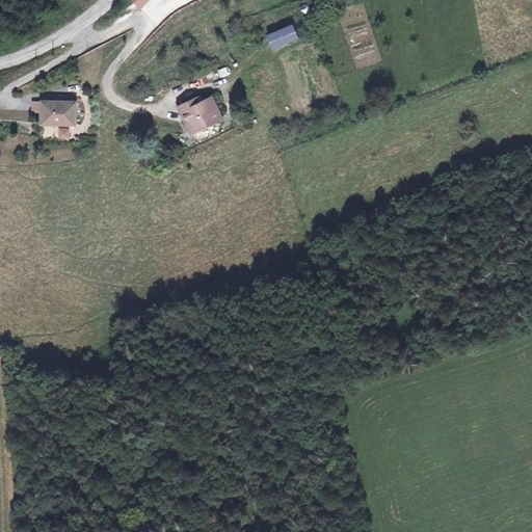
[(300,6),(302,15),(311,12),(309,4),(300,6)]
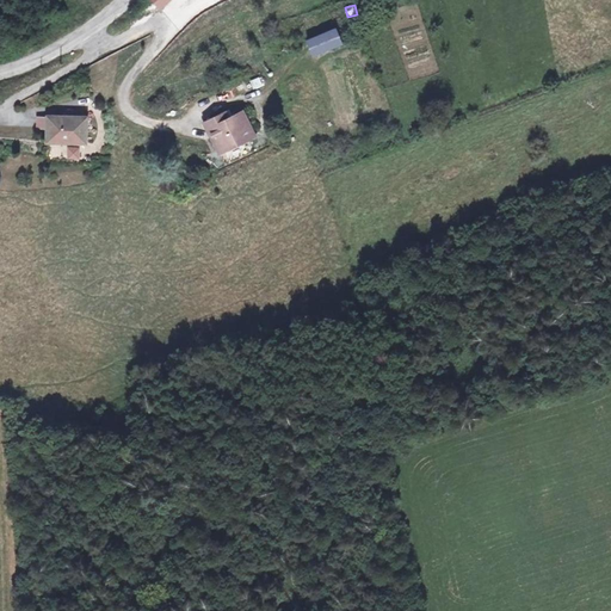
[(308,41),(314,55),(343,43),(335,29),(308,41)]
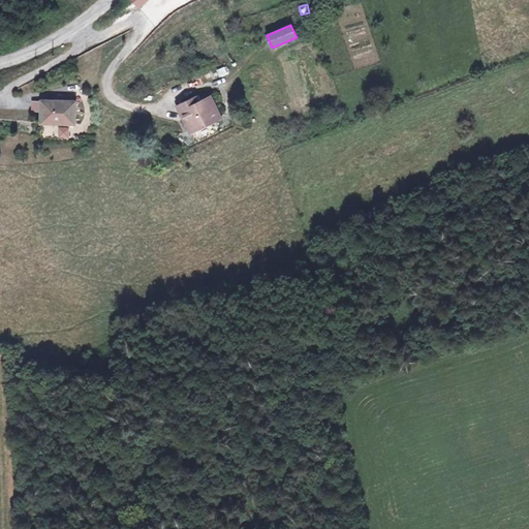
[(217,68),(219,76),(230,73),(228,65),(217,68)]
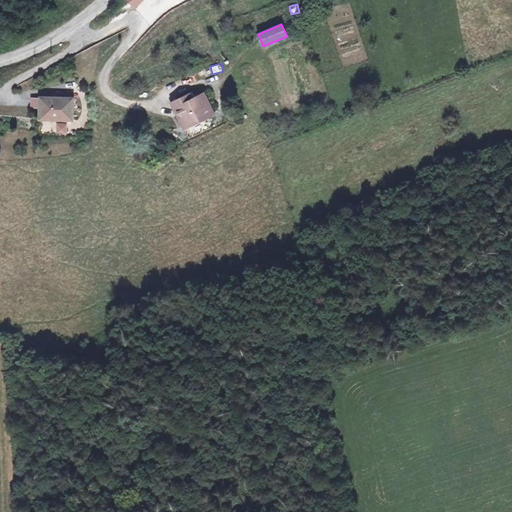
[(53,92),(52,100),(70,102),(71,94),(53,92)]
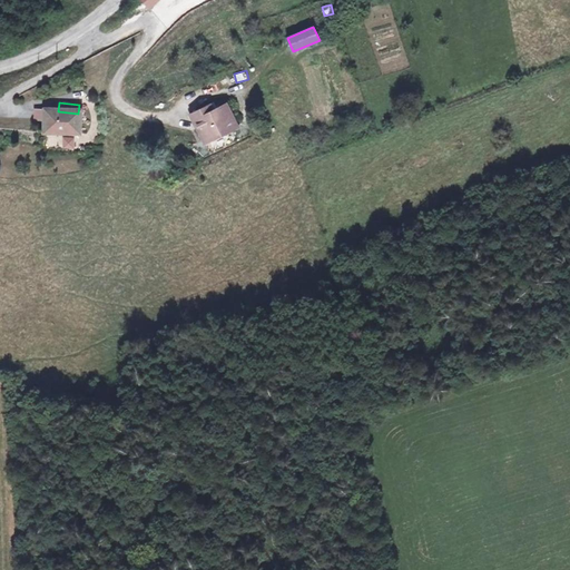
[(192,112),(195,121),(214,112),(210,104),(192,112)]
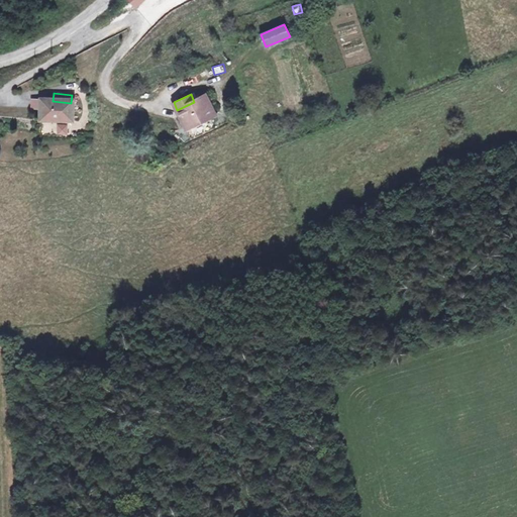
[(194,102),(177,110),(187,129),(215,115),(206,96),(194,102)]
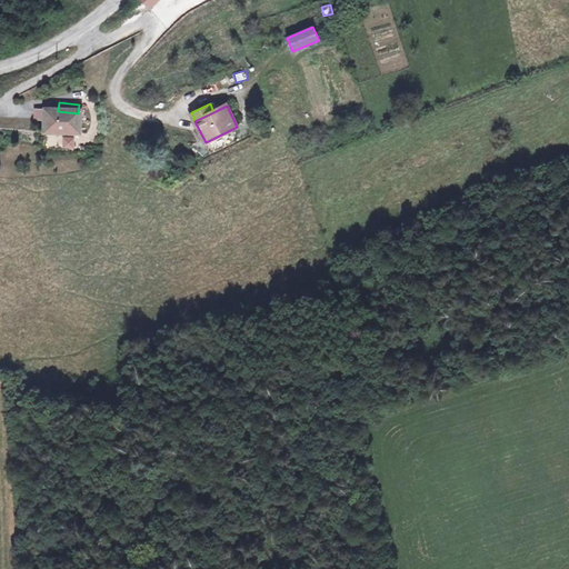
[(78,113),(58,111),(45,110),(45,129),(78,129),(78,113)]
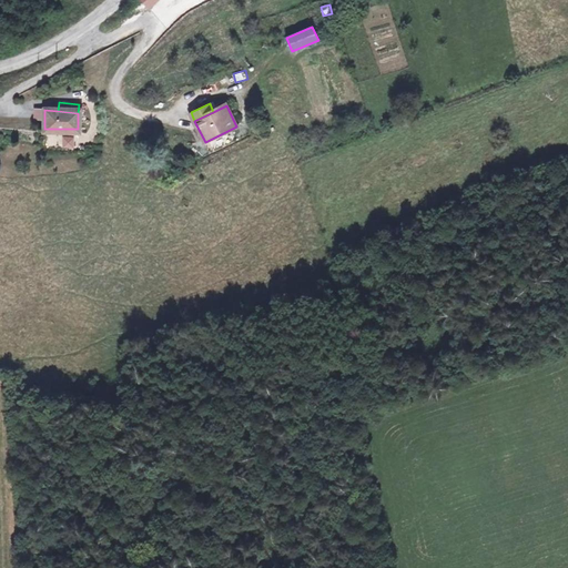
[(62,148),(75,148),(74,135),(62,135),(62,148)]
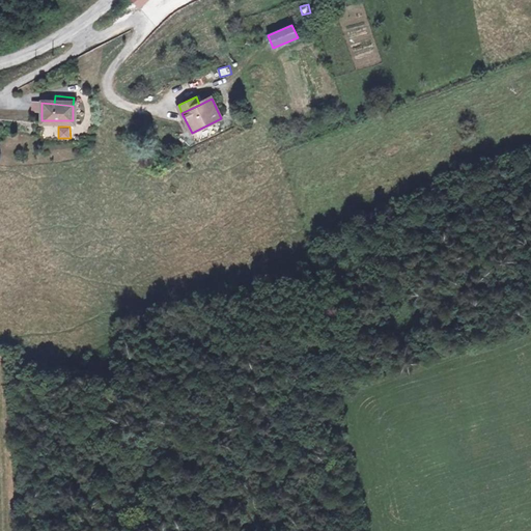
[(193,139),(205,136),(203,130),(192,134),(193,139)]
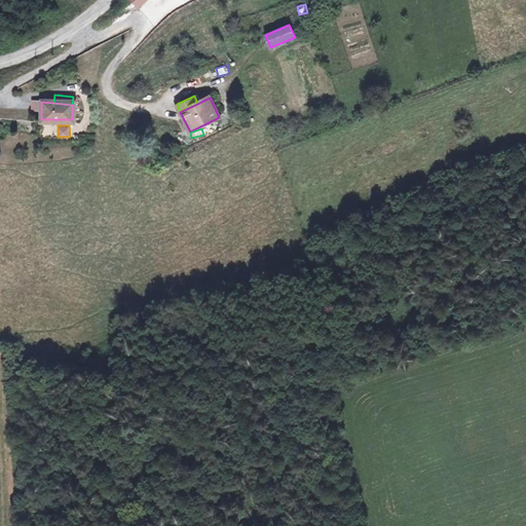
All buildings are outlined.
